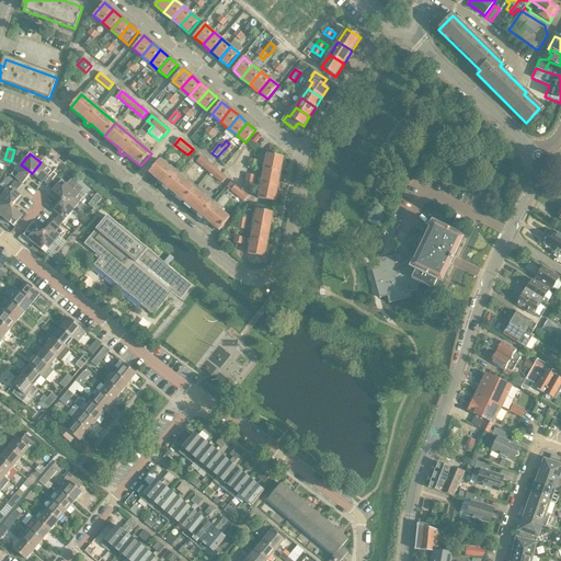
[(264,169),(281,172),(284,157),(267,153),(264,169)]
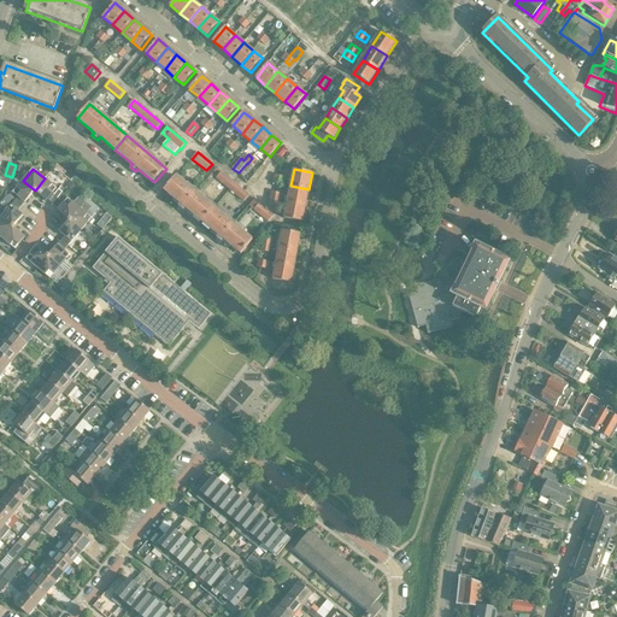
[(241,199),(245,201),(250,195),(222,172),(216,178),(230,189),(241,199)]
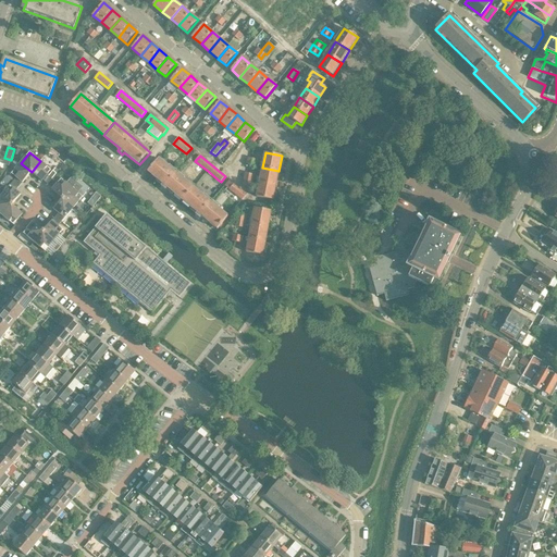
[(4,158),(2,163),(9,166),(11,160),(4,158)]
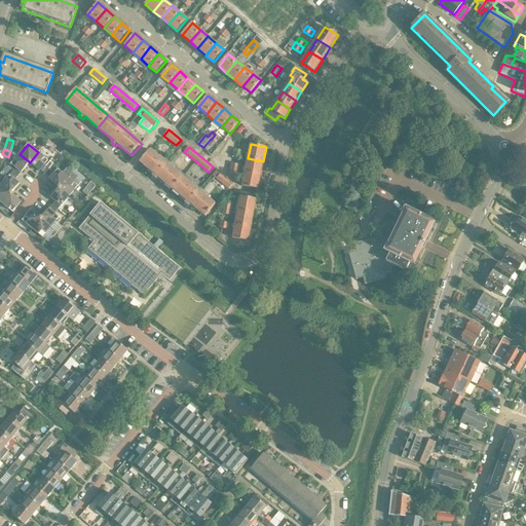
[(173,190),(183,178),(150,151),(141,162),(154,174),(152,176),(157,180),(158,178),(173,190)]
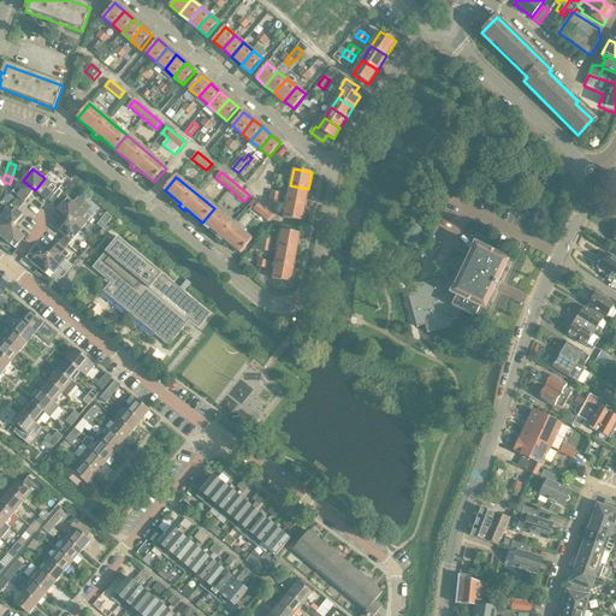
[(45,178),(35,190),(39,194),(47,200),(47,199),(51,201),(55,195),(58,197),(61,193),(58,190),(55,194),(53,193),(57,188),(45,178)]
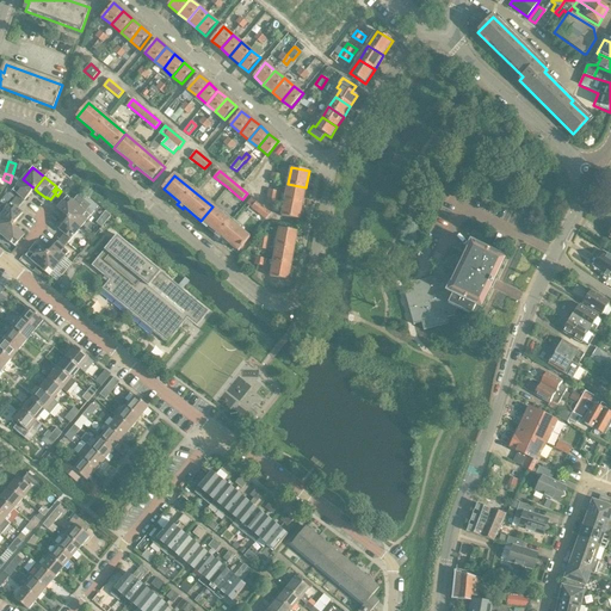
[(23,203),(35,189),(23,179),(13,190),(18,195),(16,197),(23,203)]
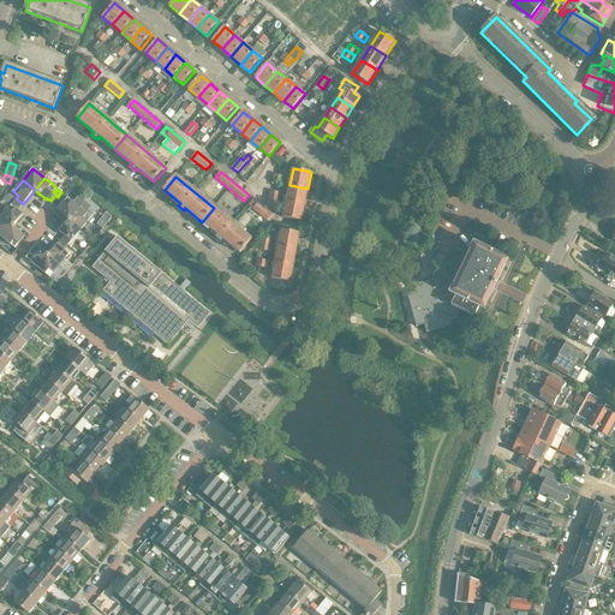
[(305,206),(308,189),(290,185),(286,202),(305,206)]
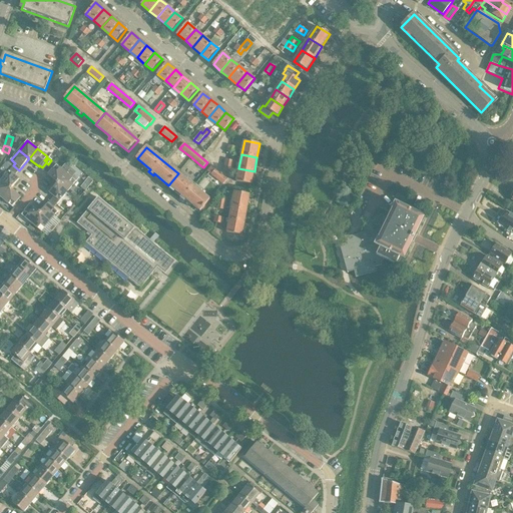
[(56,165),(54,168),(51,166),(47,171),(49,173),(48,174),(58,183),(71,168),(65,163),(61,168),(56,165)]
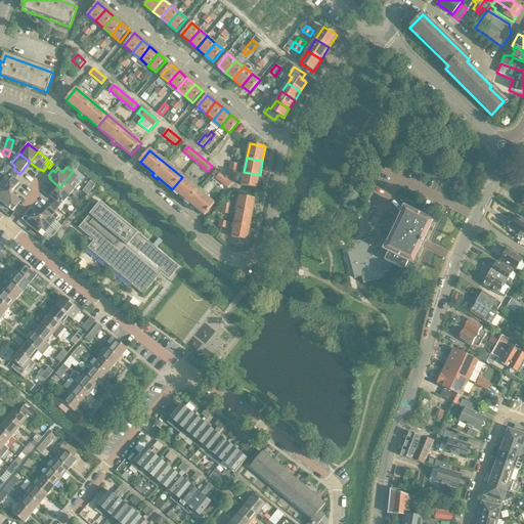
[(15,179),(17,176),(11,172),(1,184),(11,192),(19,182),(15,179)]
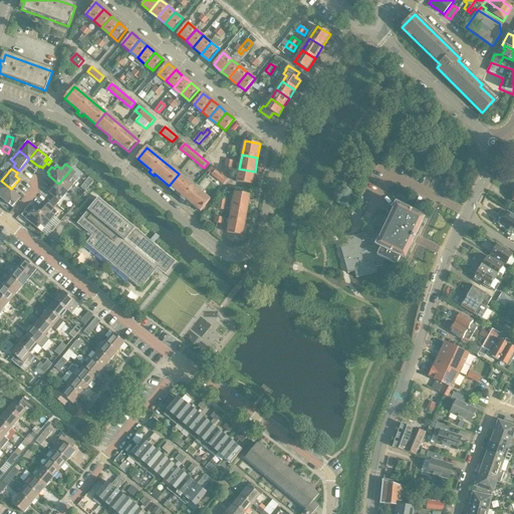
[(76,182),(72,178),(76,173),(71,169),(58,184),(68,192),(76,182)]
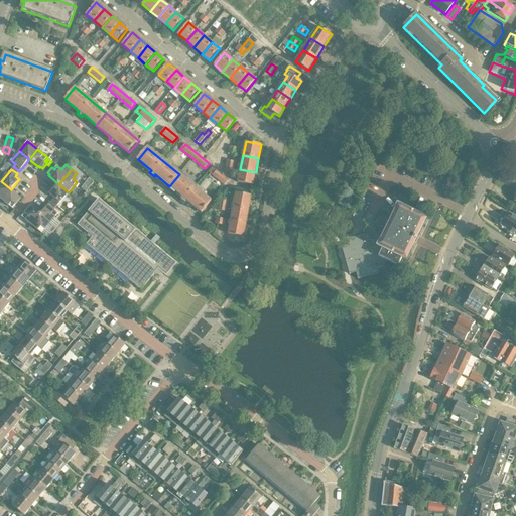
[(253,185),(256,172),(240,169),(238,182),(253,185)]
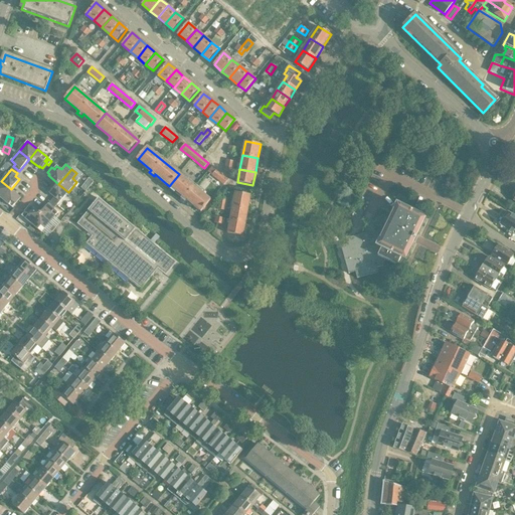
[(216,170),(212,175),(224,185),(228,180),(216,170)]
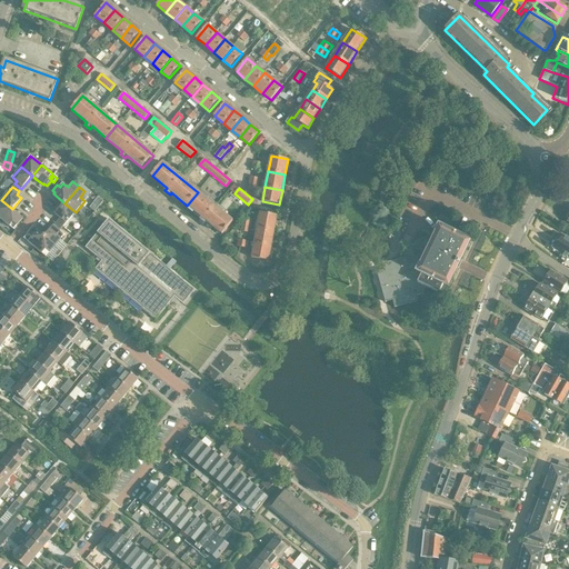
[(198,192),(187,206),(202,218),(200,220),(205,225),(207,222),(222,235),(233,221),(198,192)]
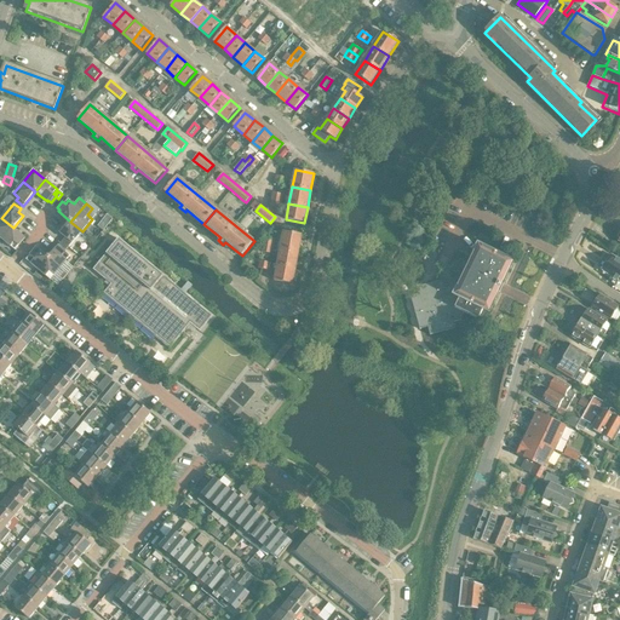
[(105,223),(113,229),(119,223),(112,217),(105,223)]
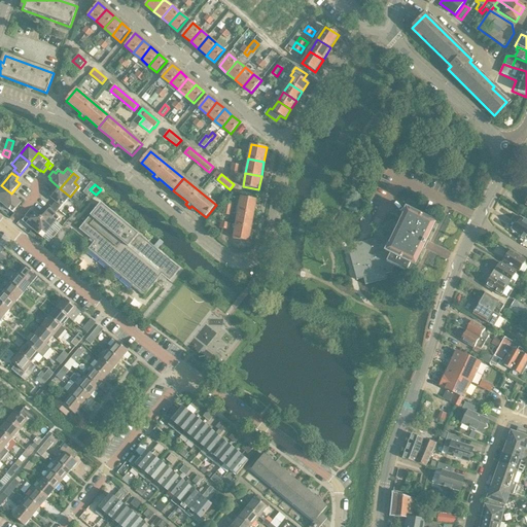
[(0,201),(2,204),(11,194),(1,185),(0,186),(0,201)]
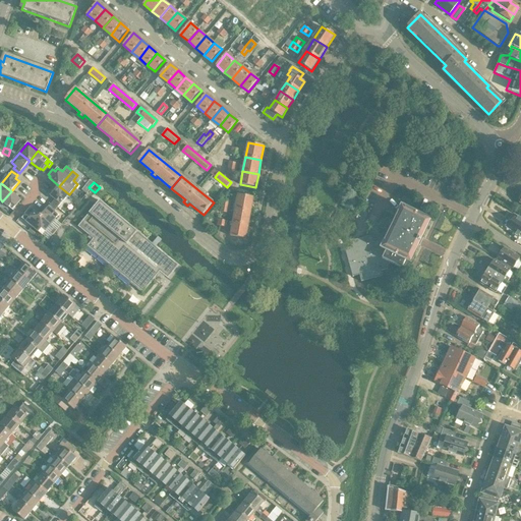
[(59,207),(66,197),(69,194),(59,186),(51,195),(55,199),(53,201),(59,207)]
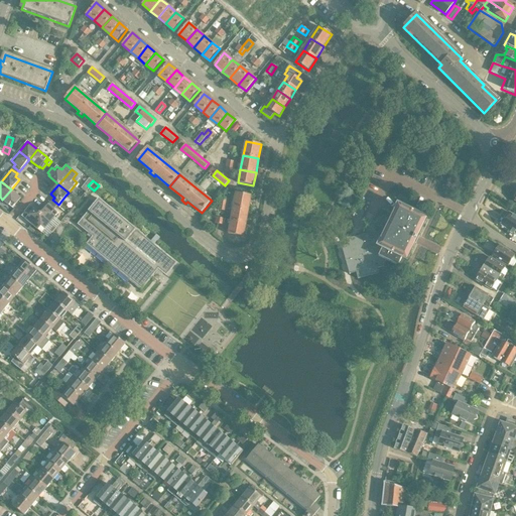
[(20,198),(11,189),(2,200),(12,208),(20,198)]
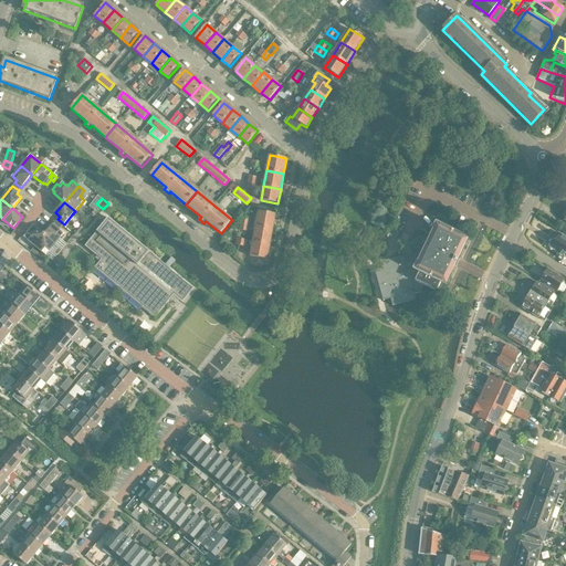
[(255,227),(273,230),(275,215),(259,211),(255,227)]
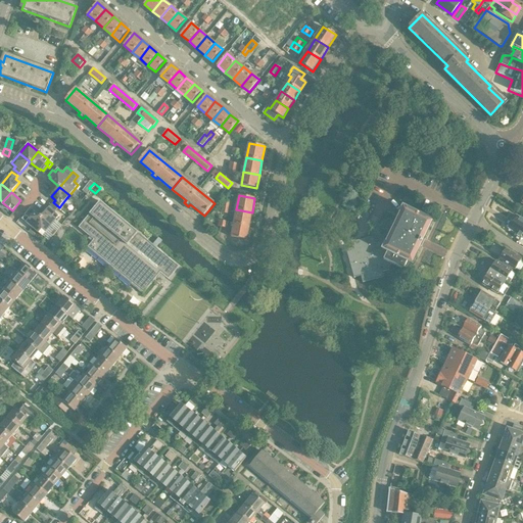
[(169,280),(179,267),(156,248),(162,241),(158,238),(153,245),(100,201),(79,228),(94,240),(88,247),(87,248),(143,294),(143,293),(160,273),(169,280)]
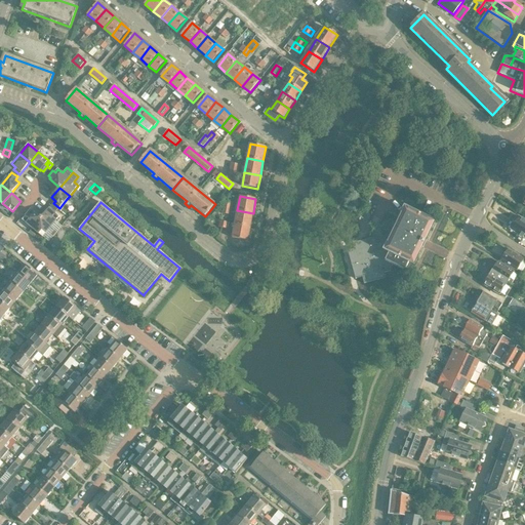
[(55,213),(57,210),(51,206),(41,218),(50,227),(59,216),(55,213)]
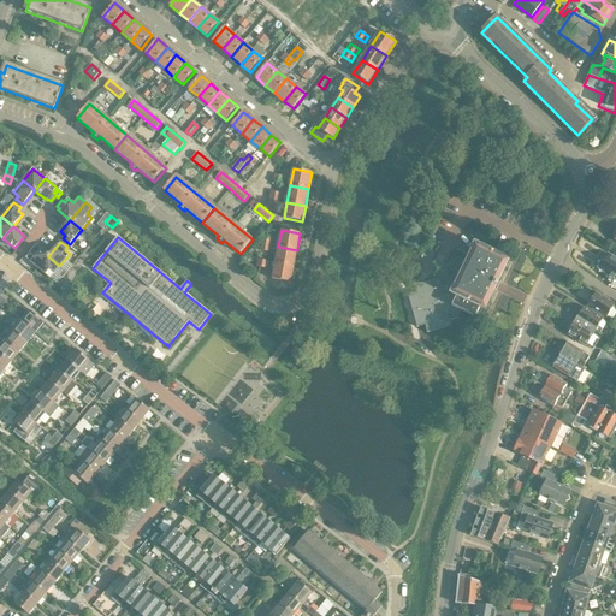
[(475,318),(480,308),(486,311),(510,261),(475,244),(458,278),(455,277),(452,279),(450,282),(448,283),(444,283),(440,283),(439,278),(433,280),(419,284),(419,283),(414,284),(416,292),(408,295),(418,327),(425,326),(427,333),(452,326),(451,320),(458,318),(458,317),(461,311),(475,318)]
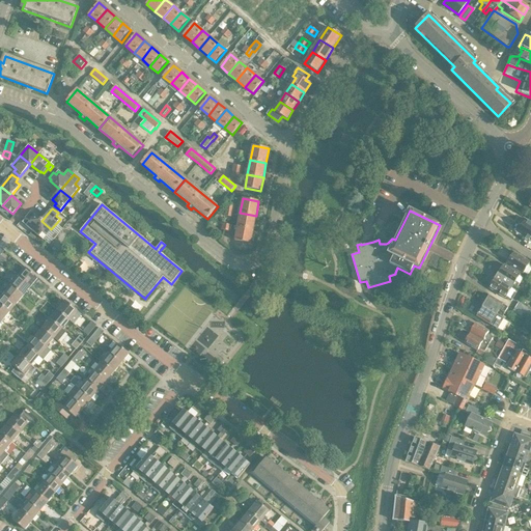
[(42,221),(31,212),(23,222),(30,229),(33,231),(42,221)]
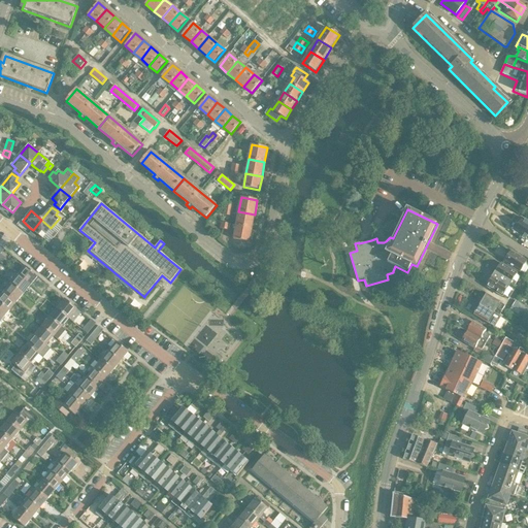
[(252,229),(255,215),(238,211),(236,226),(252,229)]
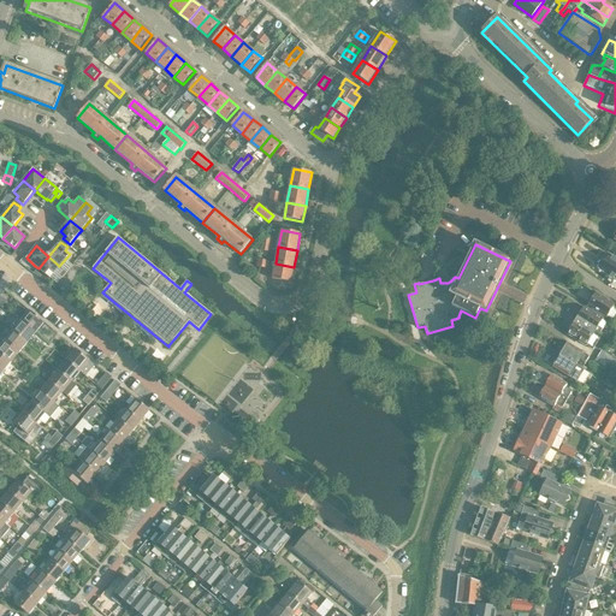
[(602,261),(598,266),(599,268),(598,270),(609,276),(608,279),(612,282),(615,280),(615,259),(609,254),(604,261),(602,261)]
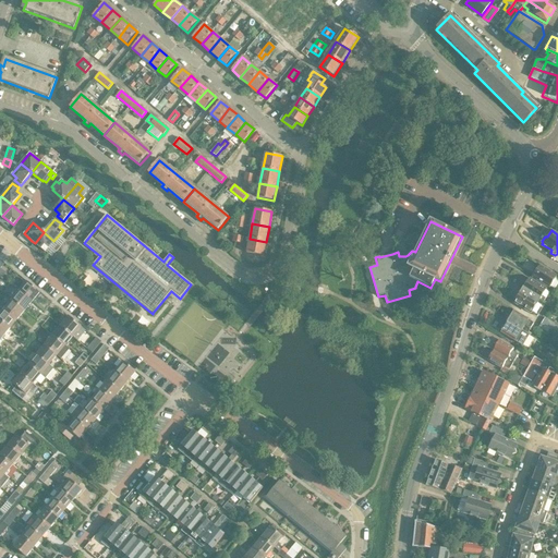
[(45,252),(53,241),(44,232),(35,243),(45,252)]
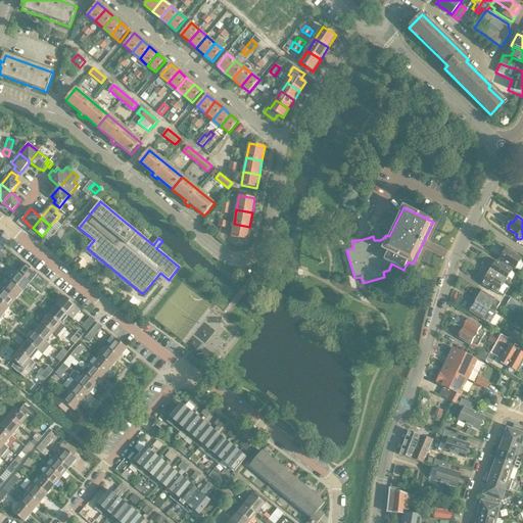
[(247,240),(249,227),(234,224),(231,237),(247,240)]
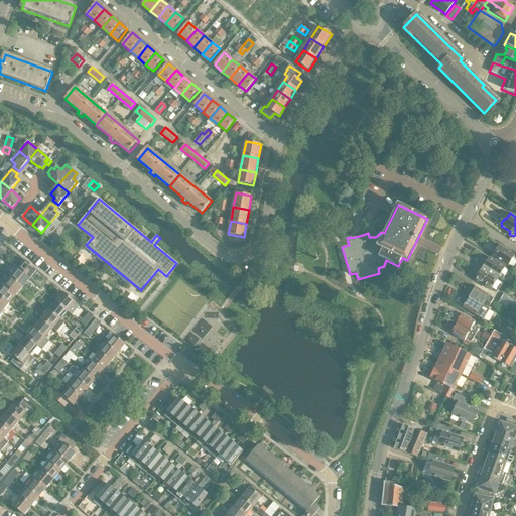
[(509,266),(515,256),(498,245),(494,252),(495,253),(493,256),(509,266)]
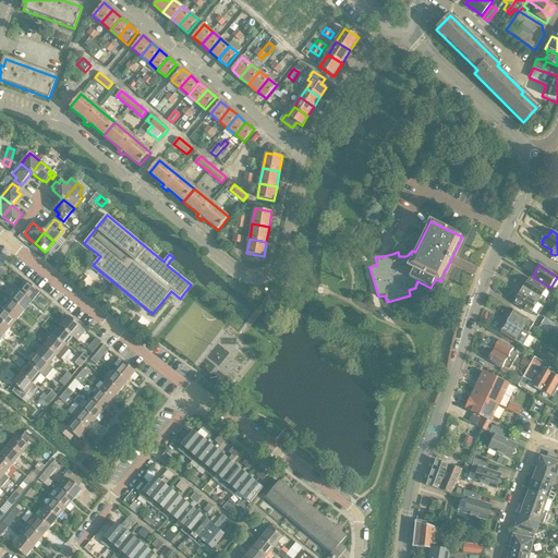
[(540,301),(545,292),(547,289),(530,278),(523,290),(540,301)]
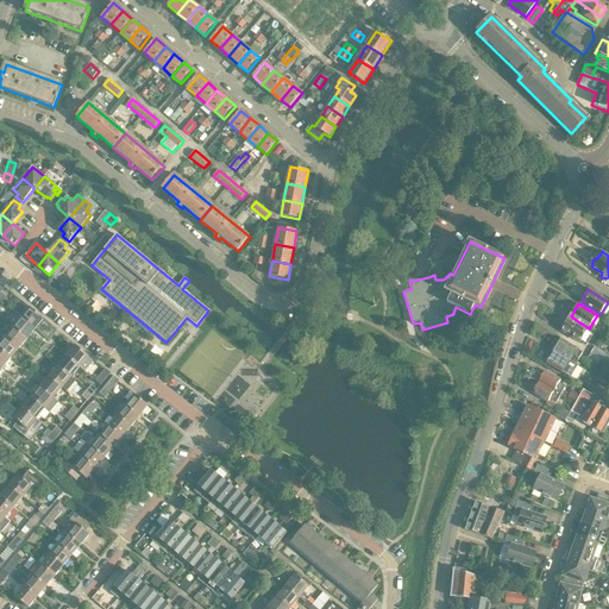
[(44,320),(44,319),(30,308),(22,318),(36,330),(44,320)]
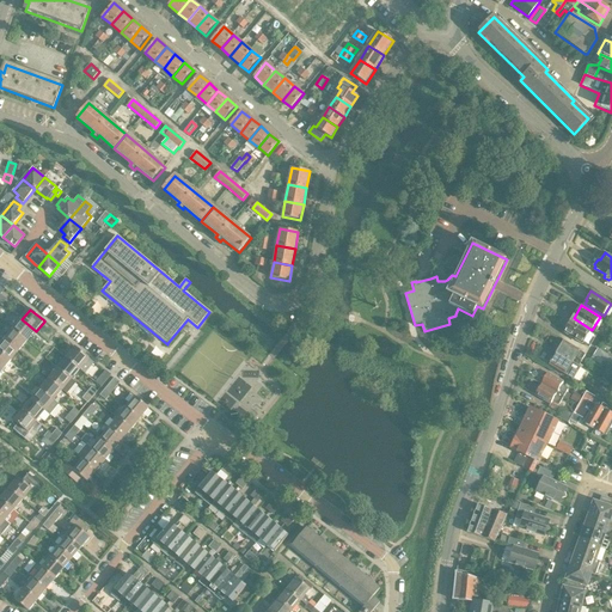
[(583,344),(592,330),(574,318),(565,332),(583,344)]
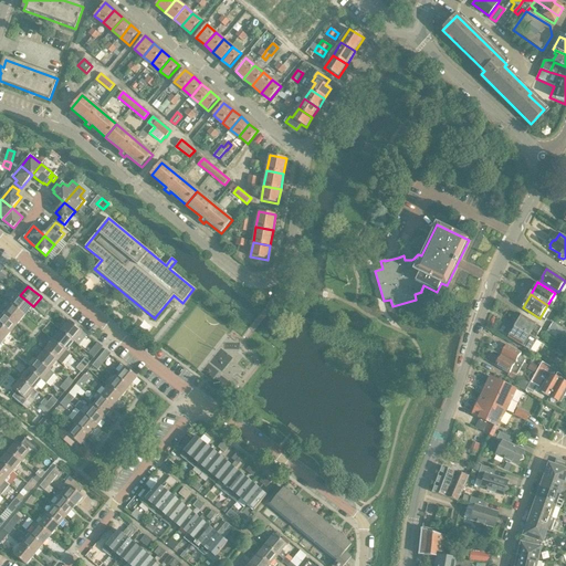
[(25,315),(33,306),(20,295),(12,304),(25,315)]
